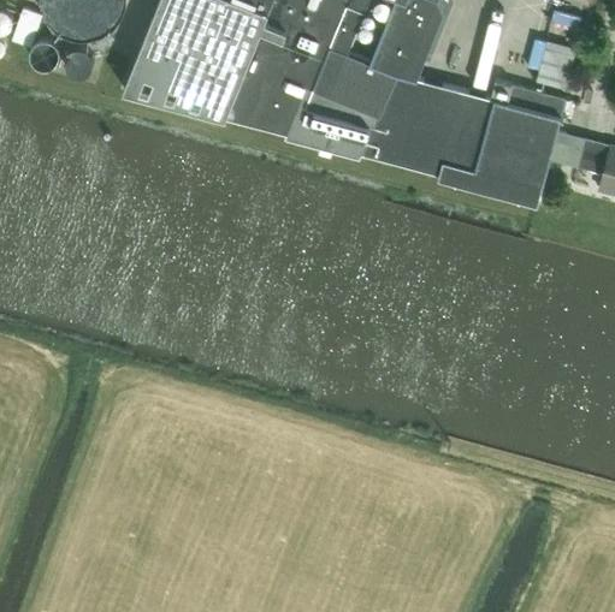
[(71,0),(67,13),(122,28),(129,0),(71,0)]
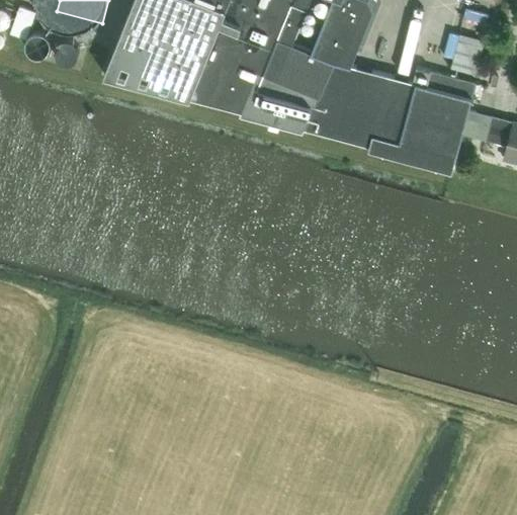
[(134,0),(103,77),(191,100),(241,113),(239,117),(303,135),(305,131),(370,148),(369,152),(453,174),(457,159),(463,136),(469,111),(477,85),(418,69),(414,84),(352,67),(357,54),(374,11),(369,0),(134,0)]
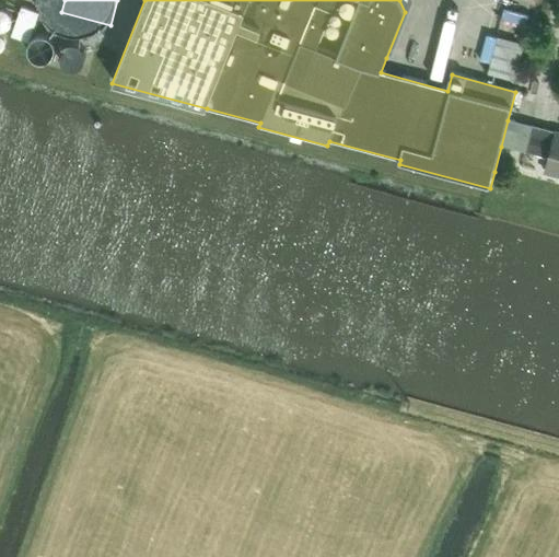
[(30,45),(39,16),(23,10),(12,38),(30,45)]
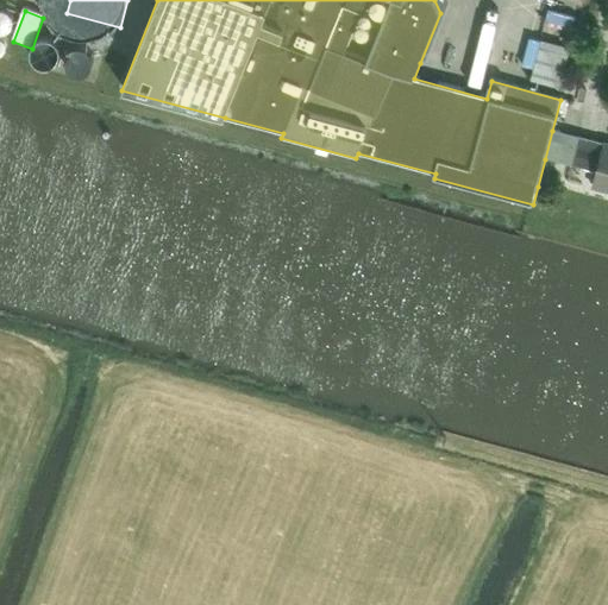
[(570,49),(540,42),(530,82),(559,90),(570,49)]
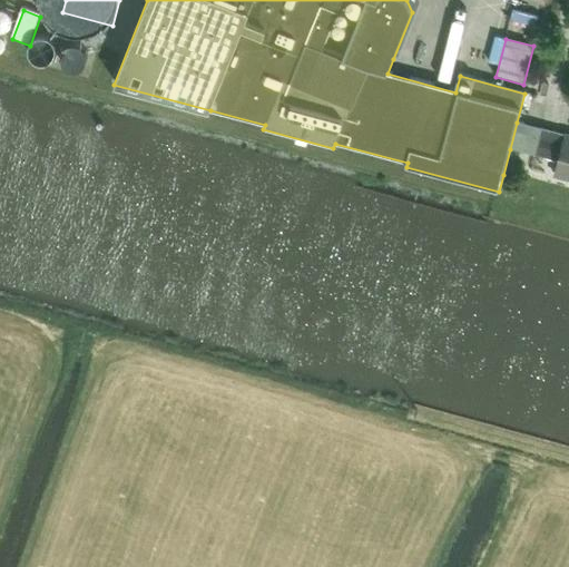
[(517,123),(510,149),(536,156),(559,163),(555,178),(568,182),(568,137),(542,130),(517,123)]
